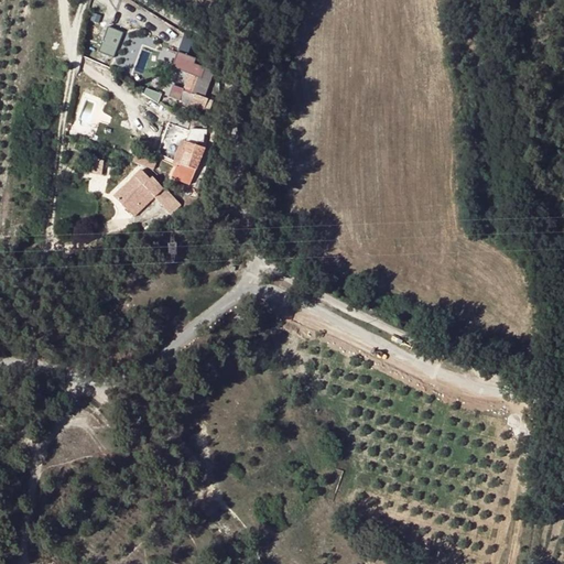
[(101,19),(91,17),(84,54),(91,55),(93,41),(97,41),(101,19)]
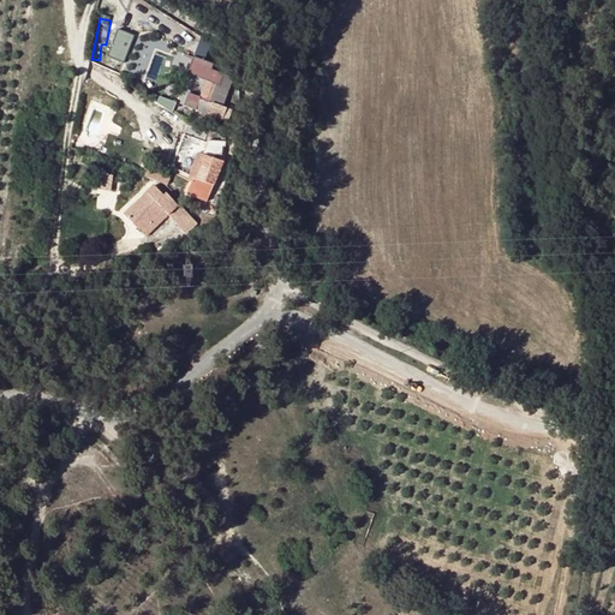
[(118,30),(114,43),(129,48),(133,35),(118,30)]
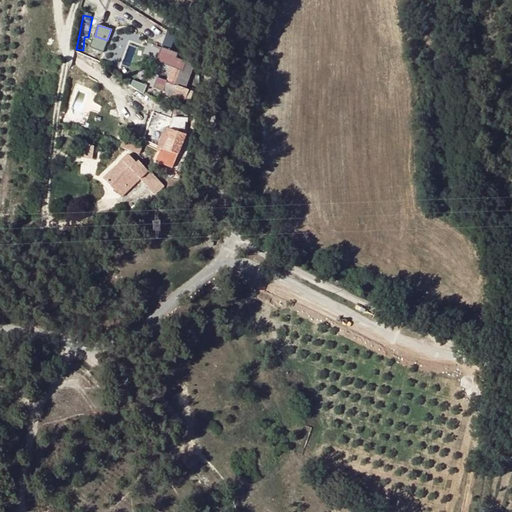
[(88,48),(101,51),(104,43),(90,39),(88,48)]
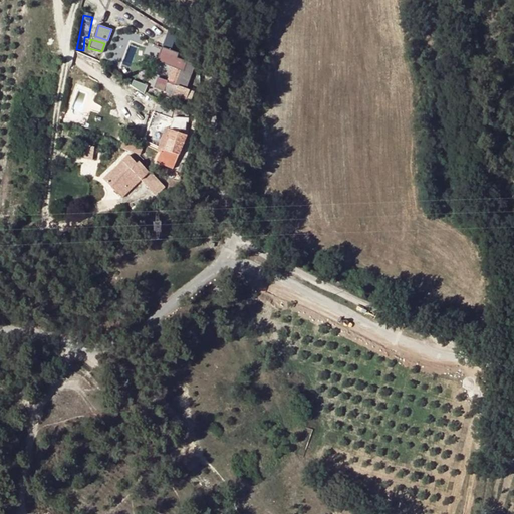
[(186,61),(166,53),(162,62),(174,67),(168,81),(164,91),(187,99),(191,89),(186,87),(191,74),(188,72),(190,65),(185,63),(186,61)]
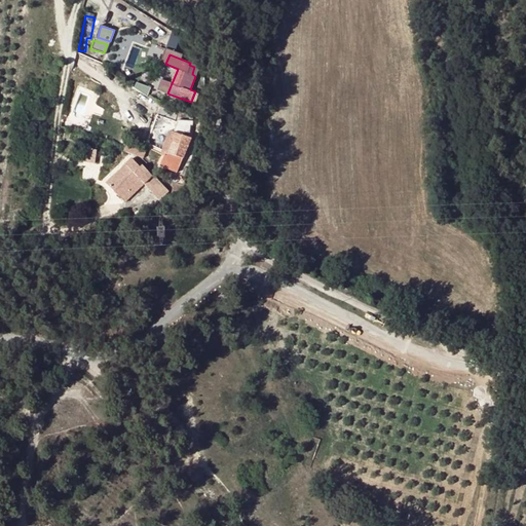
[(163,91),(167,94),(172,83),(167,82),(163,91)]
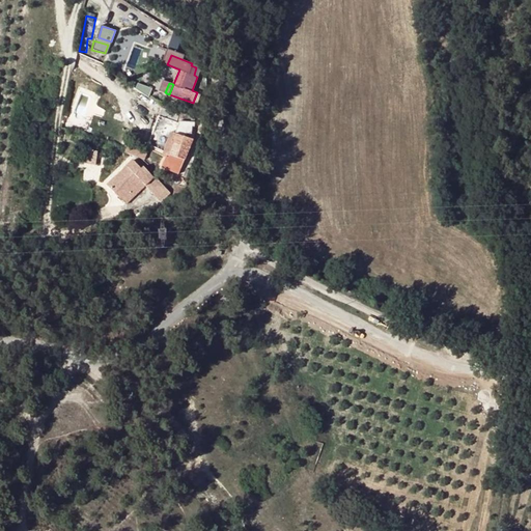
[(197,92),(193,103),(197,105),(201,94),(197,92)]
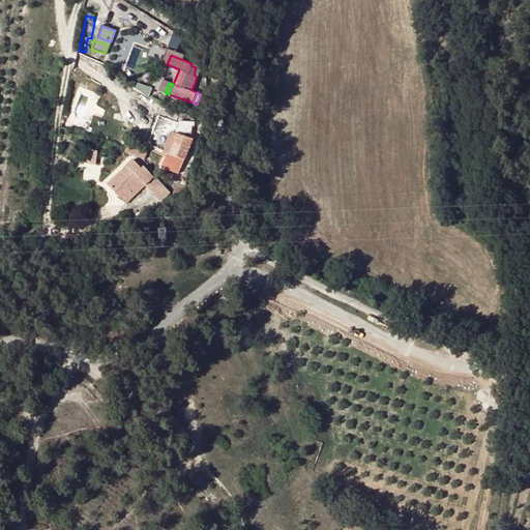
[(180,174),(195,129),(178,123),(175,134),(174,133),(179,118),(163,113),(150,148),(167,154),(171,155),(169,159),(166,158),(163,168),(180,174)]
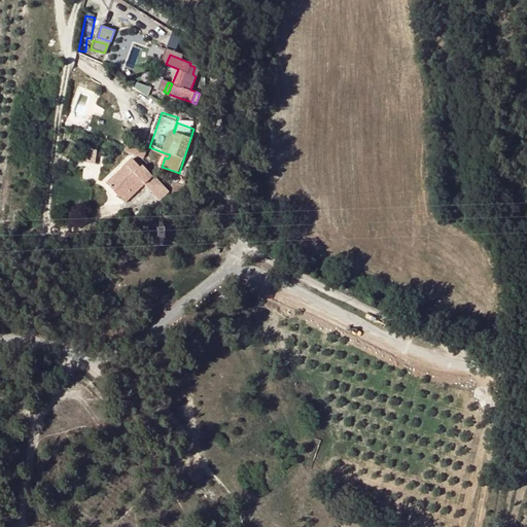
[(127,151),(136,155),(138,149),(129,145),(127,151)]
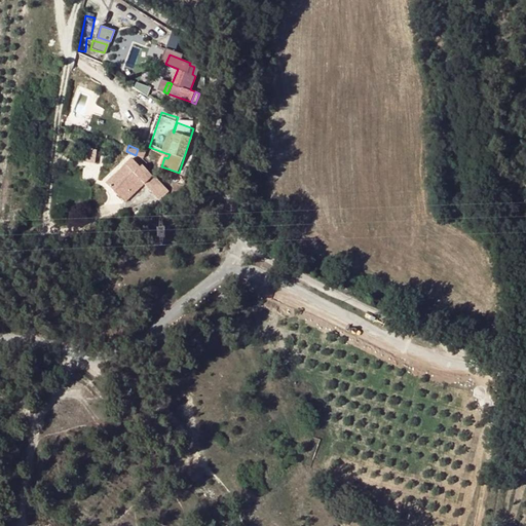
[(96,161),(97,150),(86,149),(86,161),(96,161)]
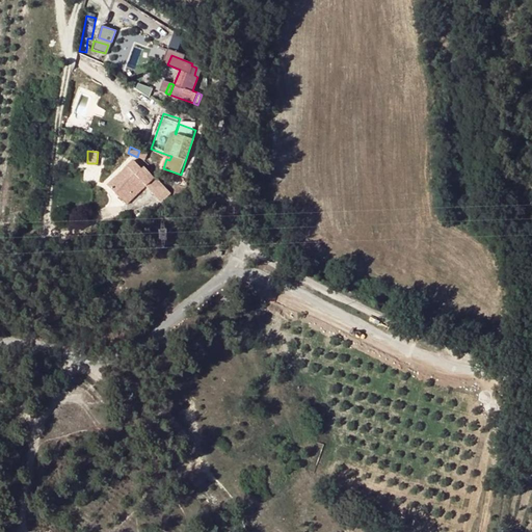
[(150,154),(139,151),(137,157),(142,158),(148,160),(150,154)]
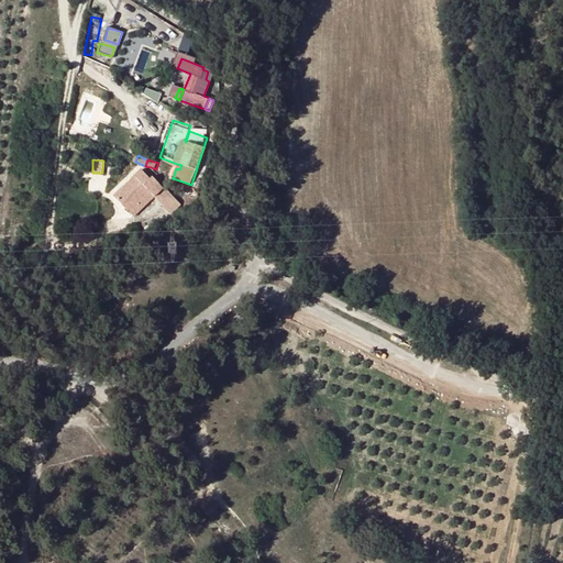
[(154,198),(170,213),(180,205),(152,176),(150,177),(142,168),(133,176),(139,183),(130,191),(124,185),(113,195),(134,216),(154,198)]
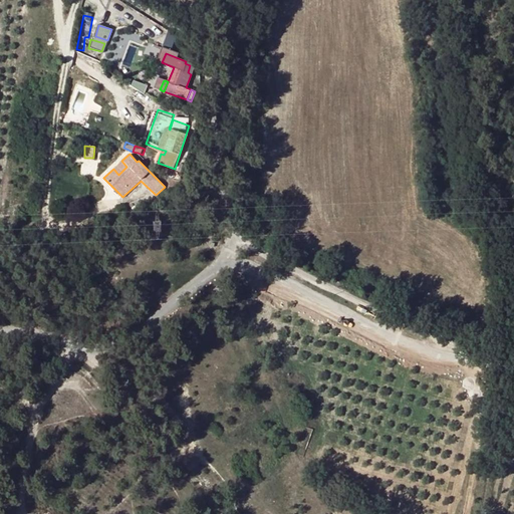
[(118,175),(126,167),(121,161),(113,169),(118,175)]
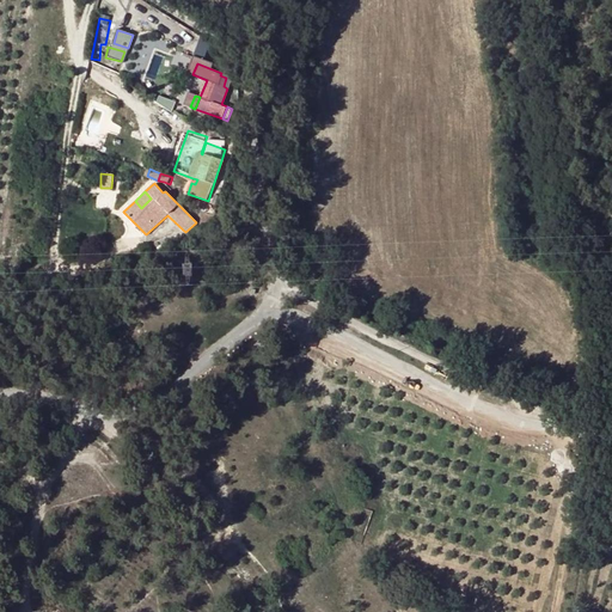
[(117,271),(112,261),(101,264),(106,276),(117,271)]
